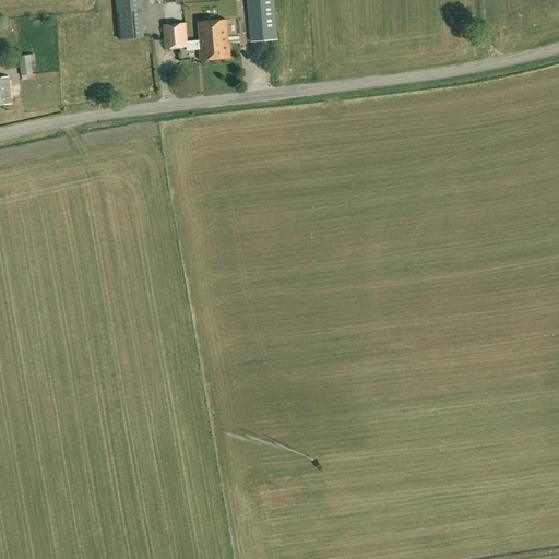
[(116,0),(120,39),(142,37),(139,0),(116,0)]
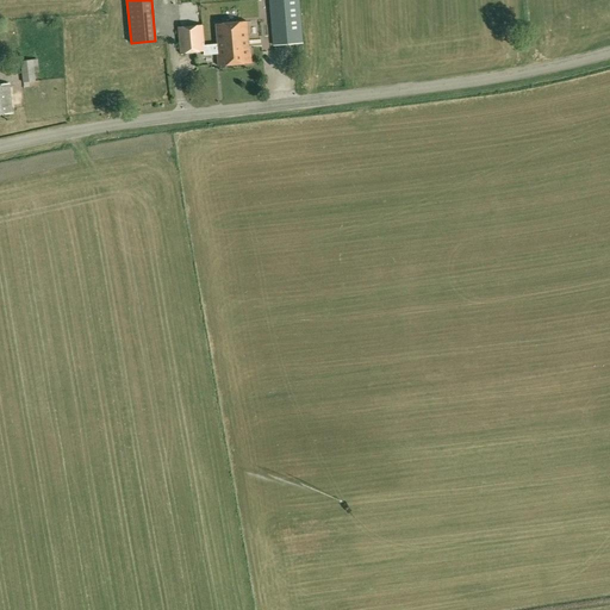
[(298,0),(271,0),(274,45),(302,43),(298,0)]
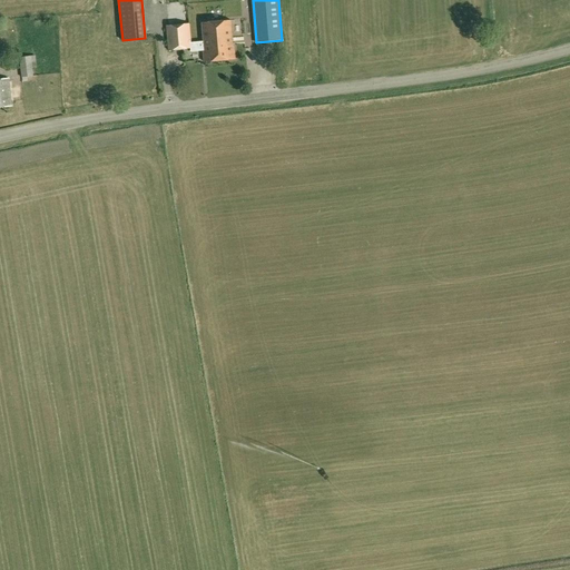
[(204,41),(192,42),(189,23),(166,26),(168,50),(190,48),(192,51),(203,50),(204,61),(235,59),(234,45),(233,46),(231,19),(203,22),(204,41)]
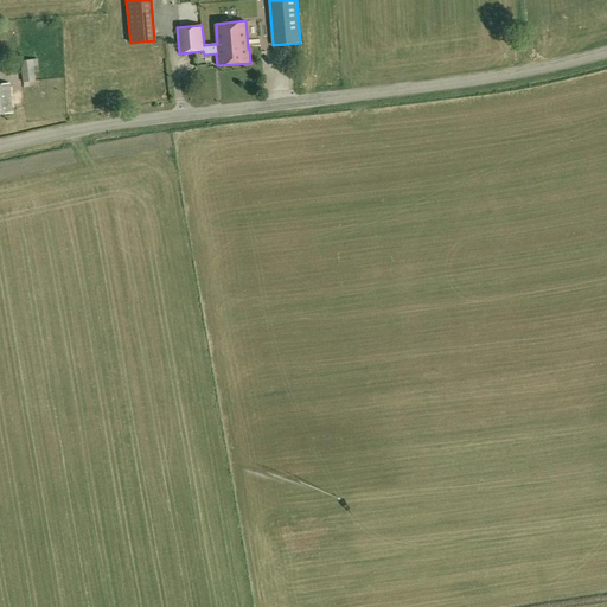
[(23,82),(36,81),(34,71),(39,71),(38,58),(20,61),(23,82)]
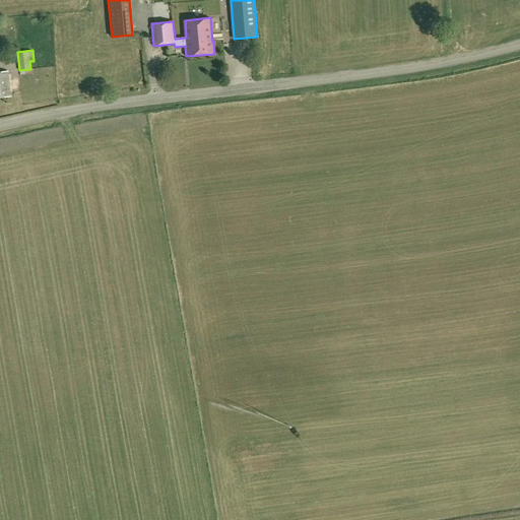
[(8,71),(0,72),(0,96),(10,96),(8,71)]
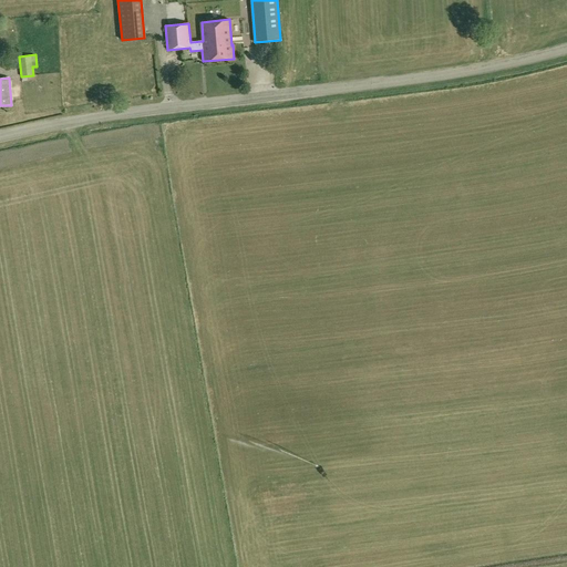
All buildings are outlined.
